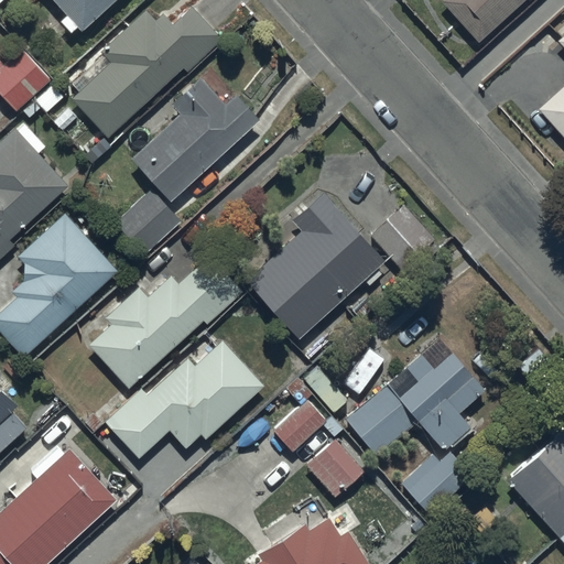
[(52,0),(67,17),(60,23),(69,35),(77,29),(80,32),(117,0),(52,0)]
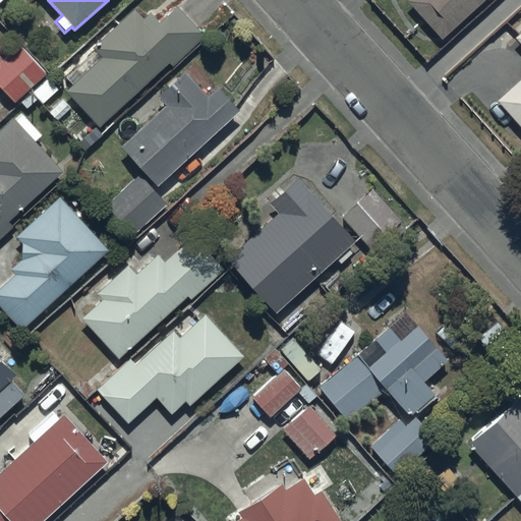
[(408,0),(406,1),(441,40),(485,0),(408,0)]
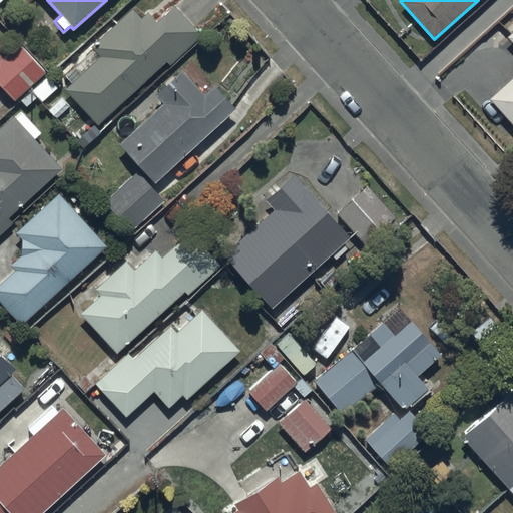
[(100,56),(65,89),(99,125),(167,62),(172,67),(203,37),(175,7),(157,23),(147,14),(142,18),(134,9),(93,48),(100,56)]
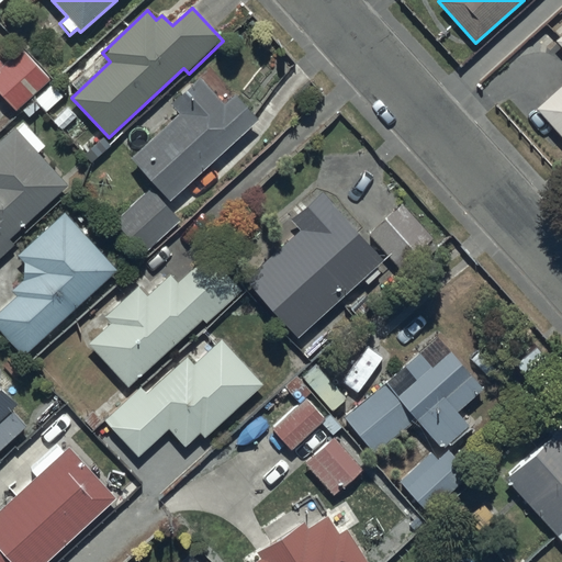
[(561,85),(536,109),(561,137),(561,35),(557,42),(561,47),(561,85)]
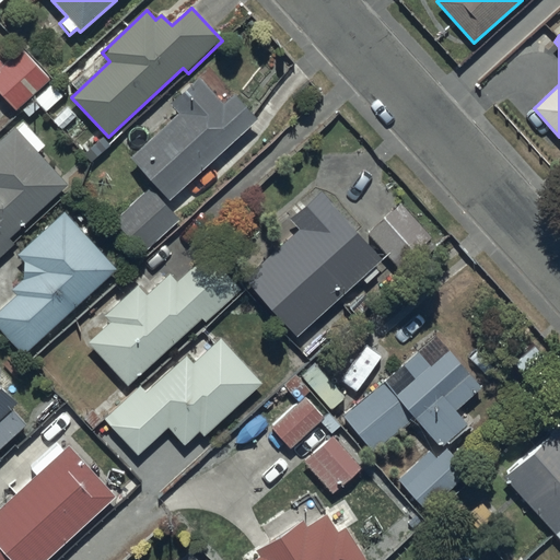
[(0,60),(0,95),(14,112),(50,81),(22,48),(3,65),(0,60)]
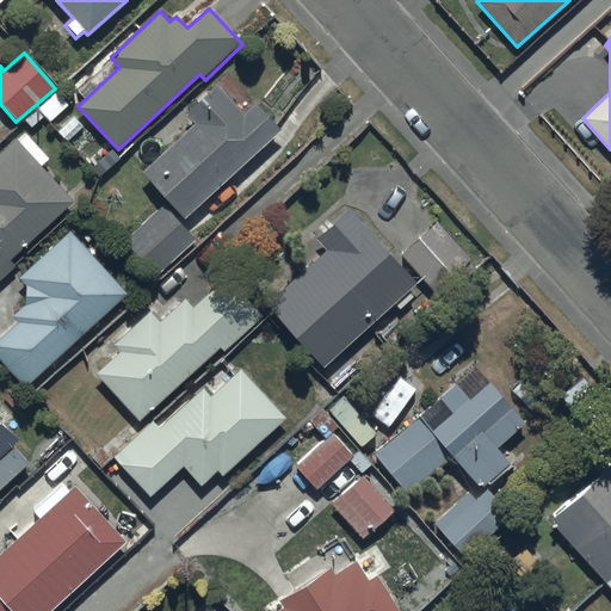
[(185,112),(195,124),(142,172),(183,217),(279,130),(255,104),(244,115),(217,84),(185,112)]
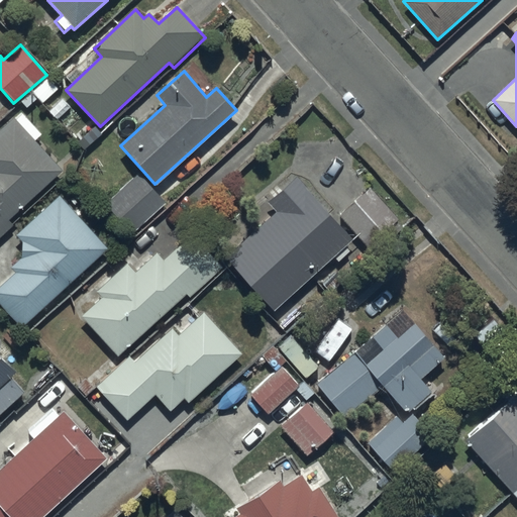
[(8,220),(63,172),(34,141),(41,135),(21,112),(0,131),(0,236),(13,225),(8,220)]
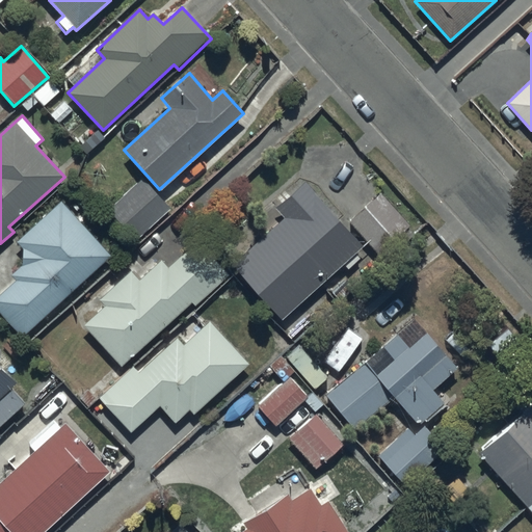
[(142,179),(108,210),(135,241),(169,210),(142,179)]
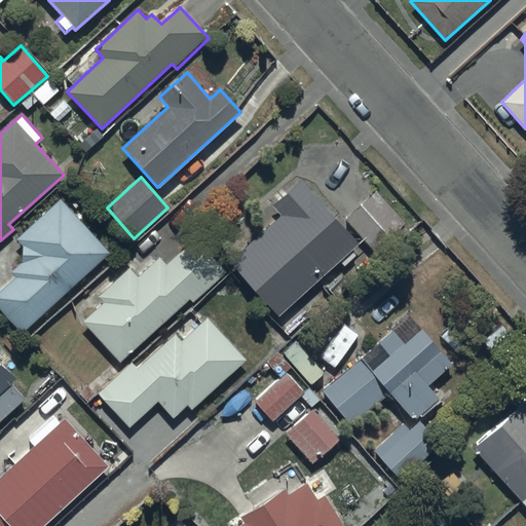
[(280,216),(230,263),(278,315),(357,243),(299,181),(271,205),(280,216)]
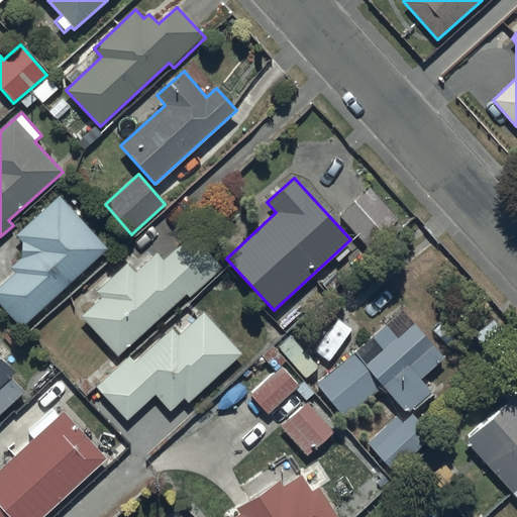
[(364,193),(338,216),(369,247),(393,223),(364,193)]
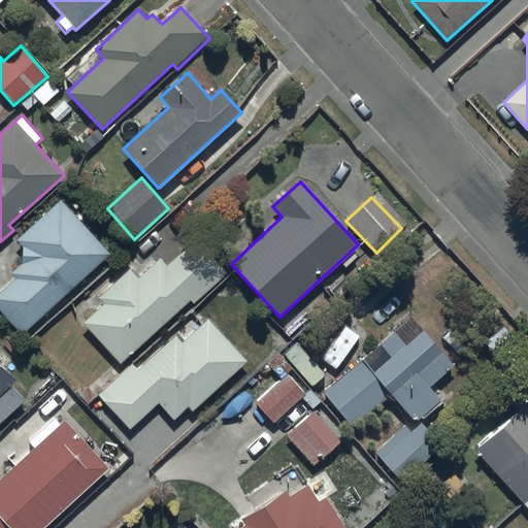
[(0,293),(0,308),(23,334),(110,256),(62,201),(18,240),(23,246),(23,248),(23,249),(22,250),(22,251),(22,252),(22,253),(21,253),(21,254),(21,255),(21,256),(21,257),(21,258),(21,259),(21,260),(21,261),(21,262),(22,263),(10,273),(15,279),(0,293)]
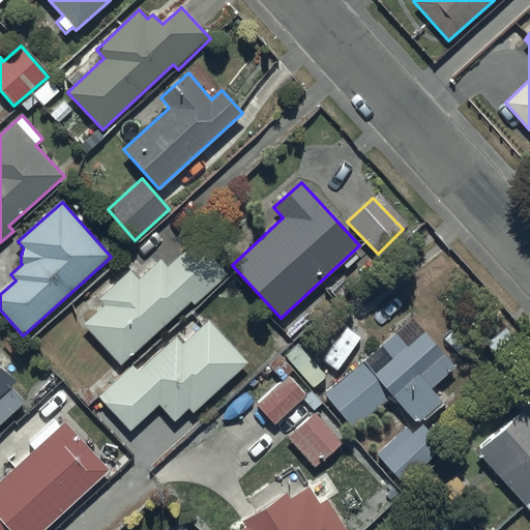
[(105,304),(84,325),(122,366),(190,302),(194,306),(228,275),(196,241),(167,267),(160,260),(140,280),(131,270),(99,299),(105,304)]
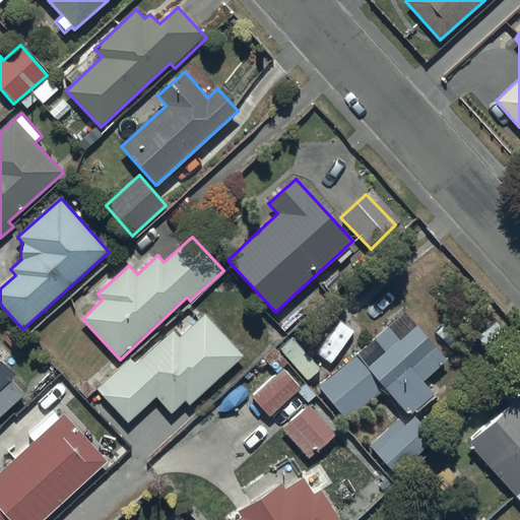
[(408,313),(319,386),(346,419),(385,389),(407,416),(433,395),(421,382),(448,361),(408,313)]
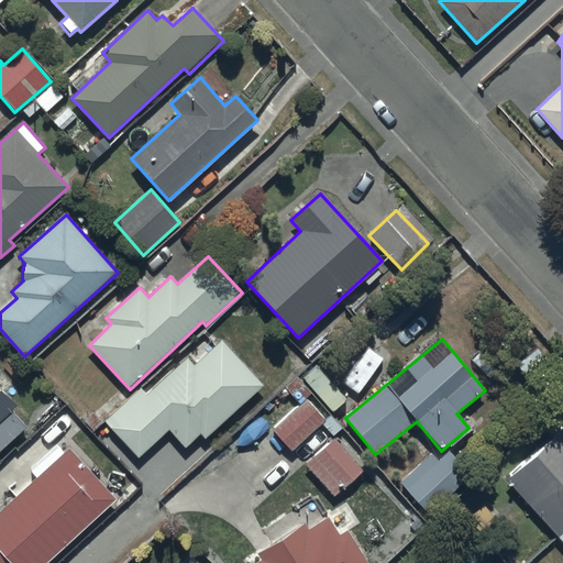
[(145,394),(141,389),(105,421),(139,459),(169,431),(185,448),(200,434),(205,440),(263,387),(222,341),(195,365),(187,357),(145,394)]
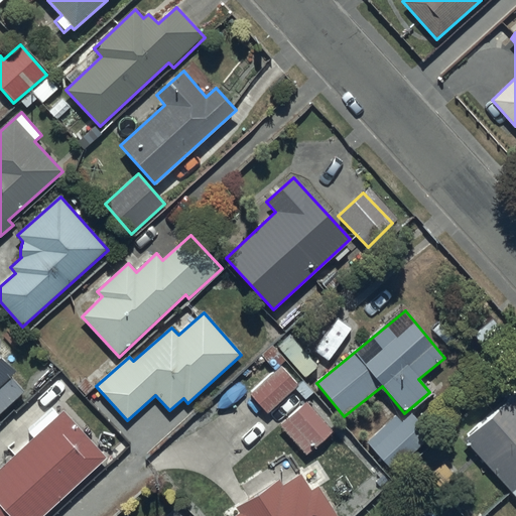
[(0,413),(23,393),(10,378),(16,372),(0,355),(0,413)]
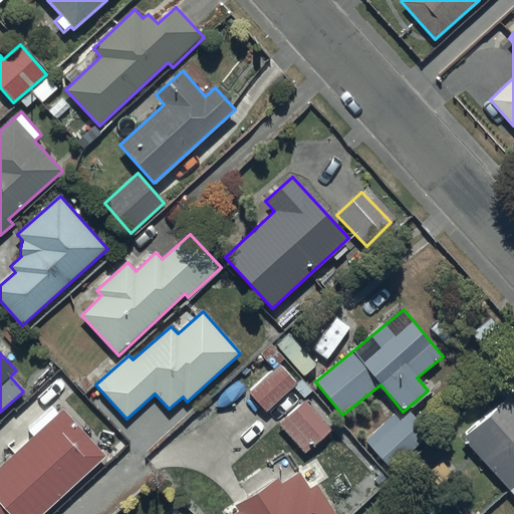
[(297,387),(279,365),(249,392),(267,412),(297,387)]
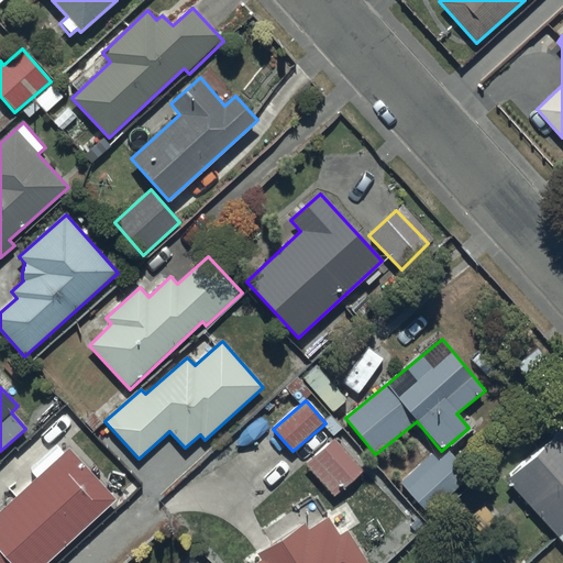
[(562,428),(507,478),(562,541),(562,428)]
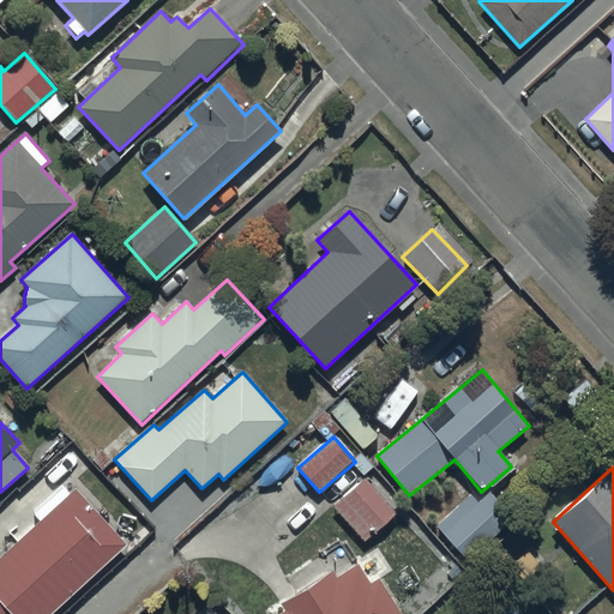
[(397,513),(366,479),(332,507),(363,542),(397,513)]
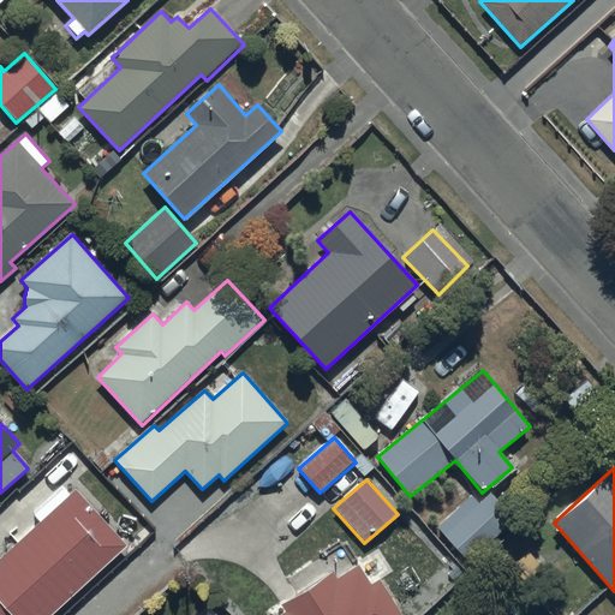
[(49,614),(126,547),(76,490),(0,557),(0,614),(49,614)]
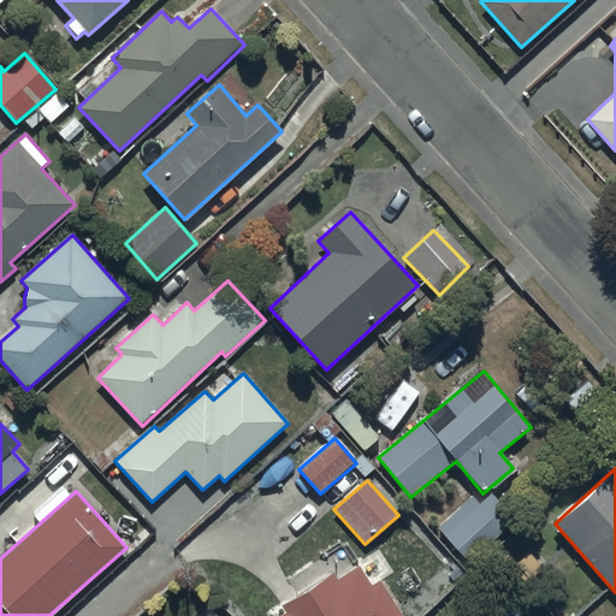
[(480,505),(471,495),(437,527),(471,563),(516,520),(491,495),(480,505)]
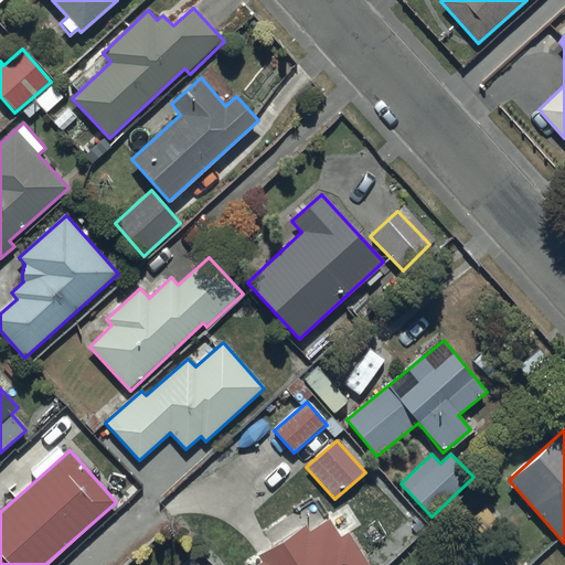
[(368,564),(348,533),(340,537),(329,520),(309,533),(305,526),(257,557),(262,563),(258,564),(368,564)]
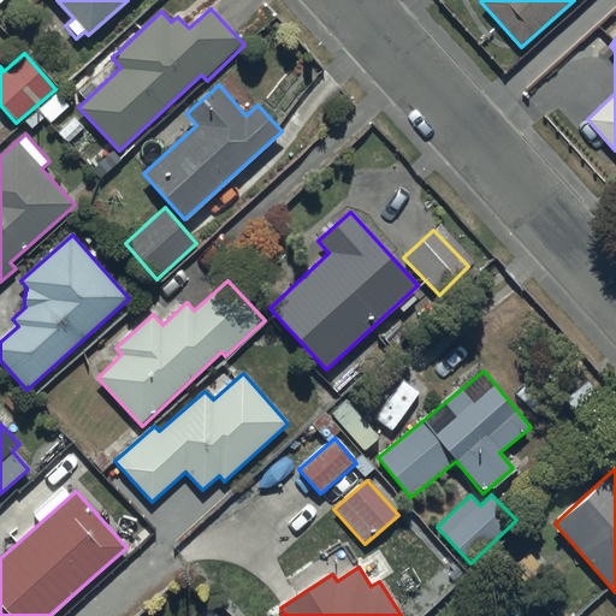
All buildings are outlined.
